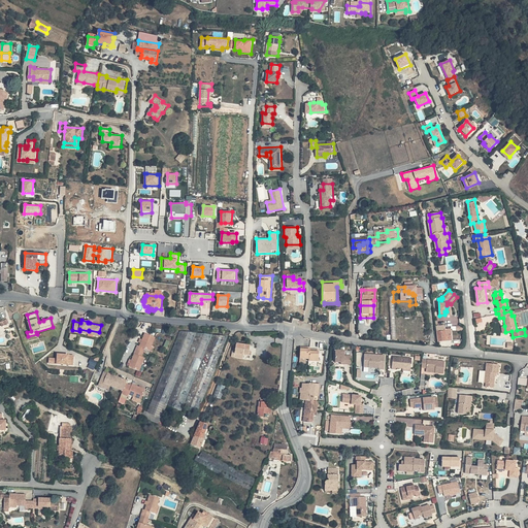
[(103,326),(101,325),(99,332),(89,330),(89,331),(79,329),(79,331),(101,336),(103,326)]
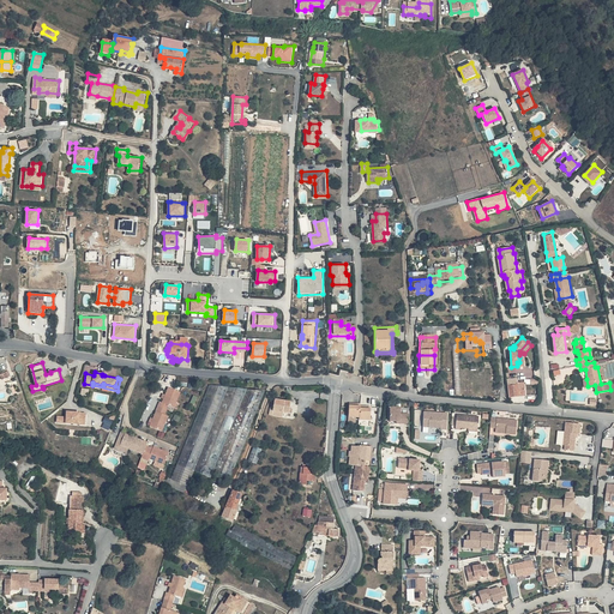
[(509,381),(509,386),(518,385),(519,391),(527,391),(525,383),(518,383),(516,380),(509,381)]
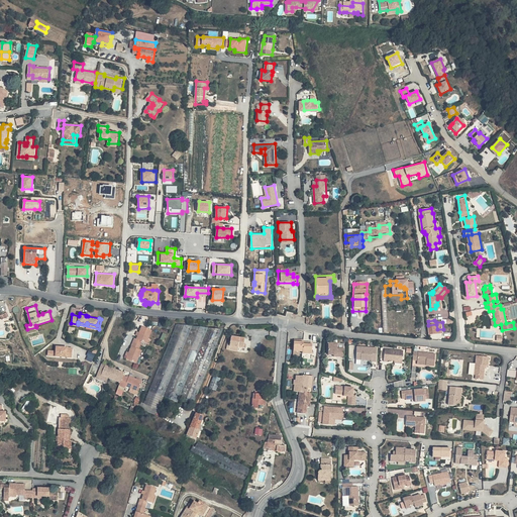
[(163,395),(195,326),(180,323),(174,337),(151,391),(163,395)]
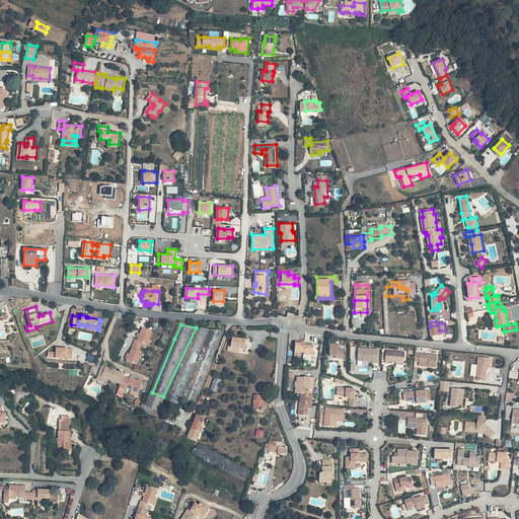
[(439,334),(439,330),(438,325),(430,326),(431,335),(439,335),(439,334)]
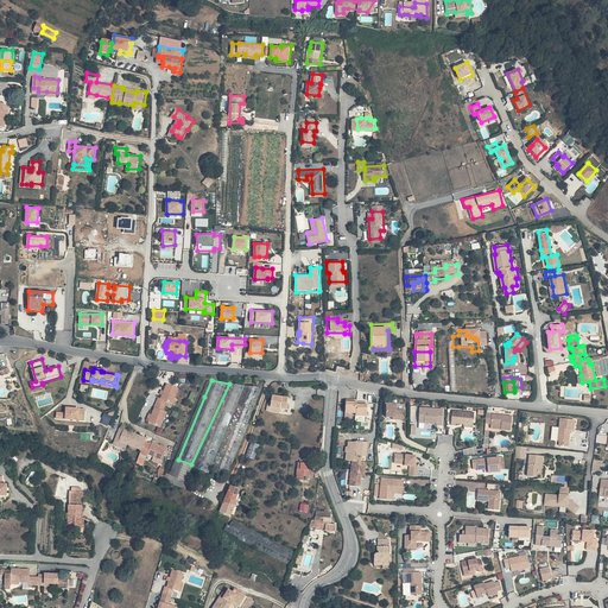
[(178,387),(166,382),(164,390),(162,394),(160,399),(166,401),(172,404),(178,387)]
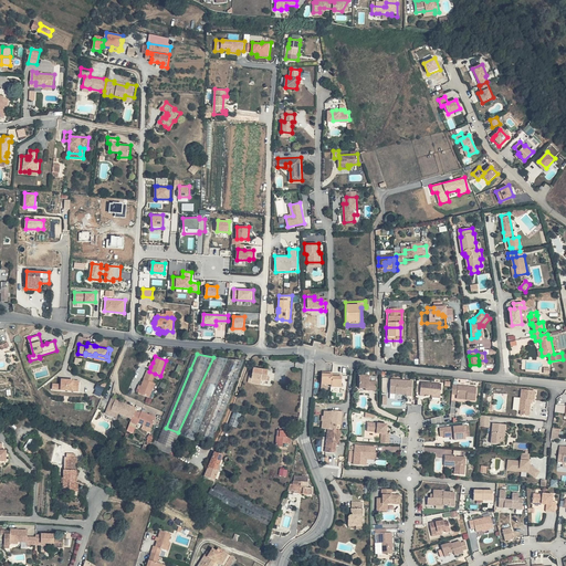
[(229,359),(213,357),(178,432),(181,432),(198,438),(229,359)]
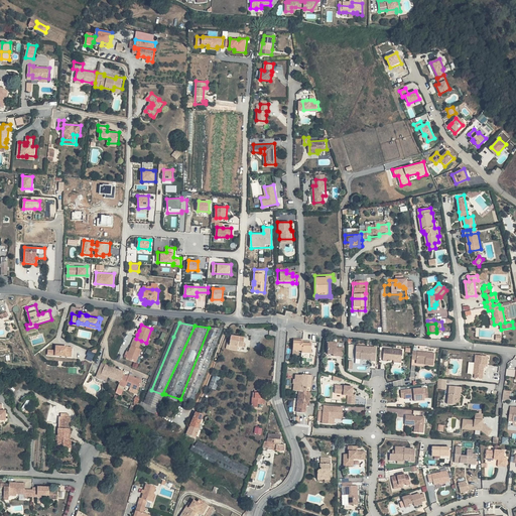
[(209,328),(180,399),(195,403),(196,403),(202,387),(213,363),(211,362),(224,331),(209,328)]
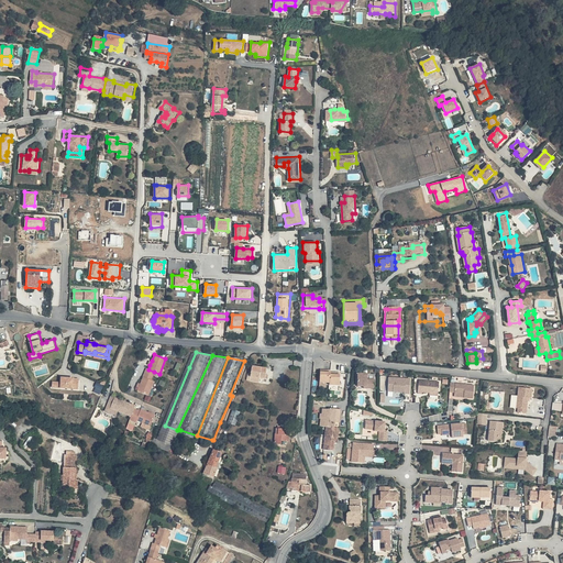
[(253,365),(252,373),(252,376),(260,377),(261,377),(261,367),(253,365)]
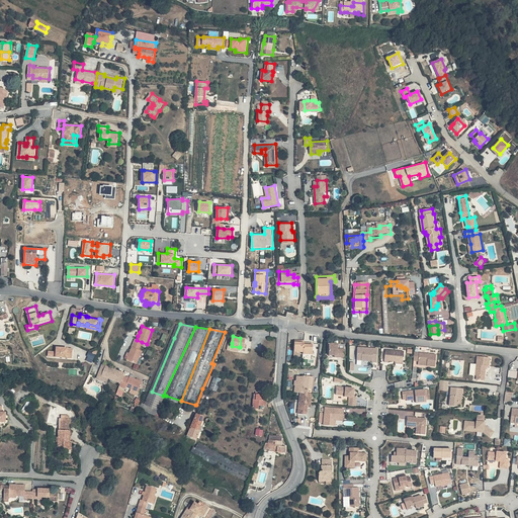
[(303,341),(293,341),(292,350),(303,351),(303,352),(311,353),(312,343),(303,343),(303,341)]
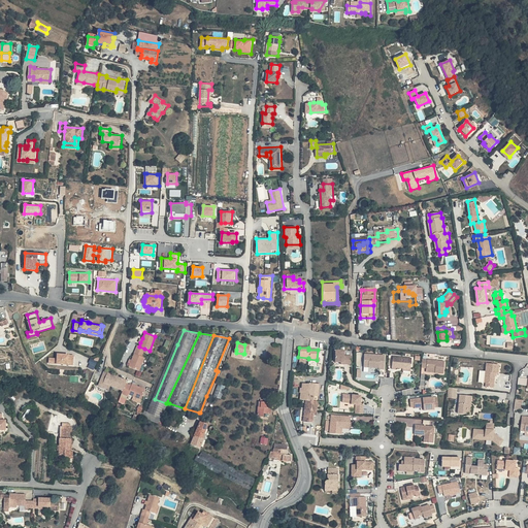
[(344,350),(336,350),(336,361),(341,361),(344,361),(344,363),(353,364),(353,355),(344,355),(344,350)]
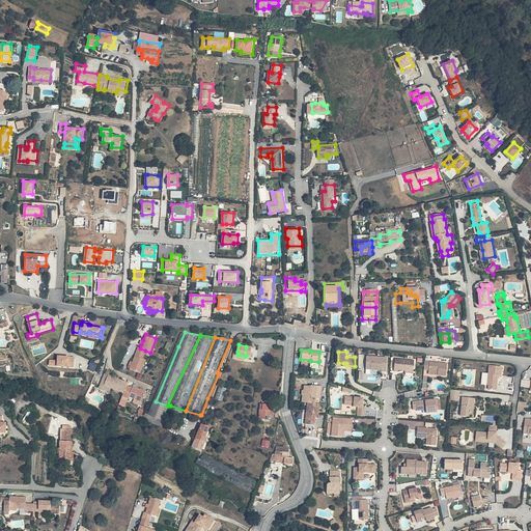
[(58,360),(50,359),(50,365),(75,367),(76,357),(58,355),(58,360)]
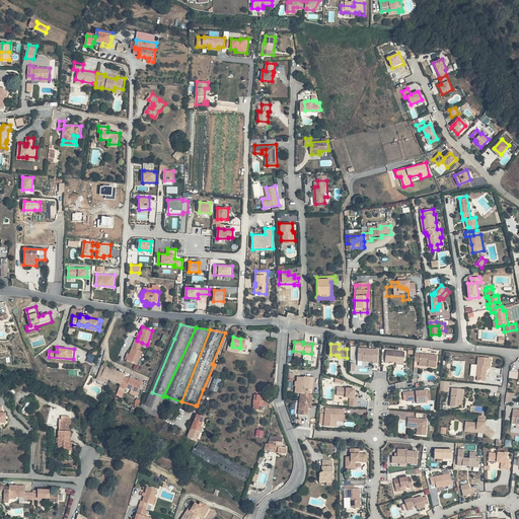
[(139,350),(132,348),(130,355),(129,358),(128,361),(138,365),(142,352),(139,350)]
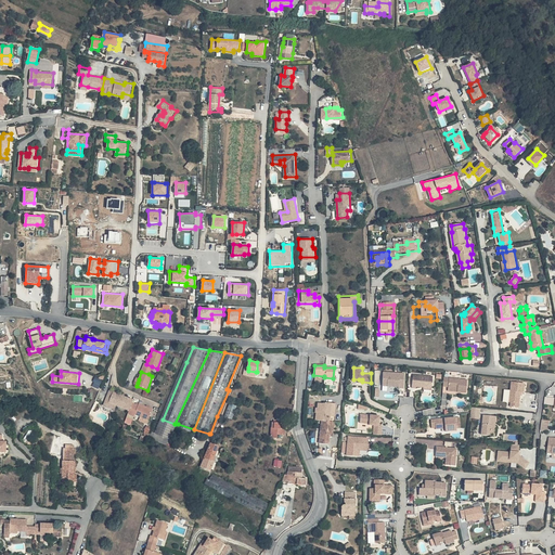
[(404,373),(384,372),(383,385),(399,386),(399,387),(404,388),(404,373)]
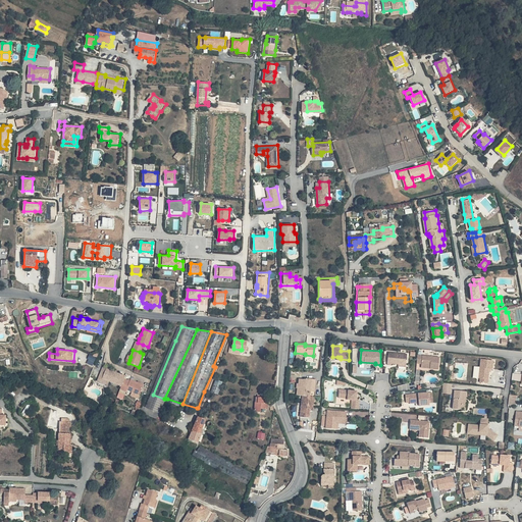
[(407,354),(389,352),(388,362),(393,363),(393,361),(406,363),(407,354)]
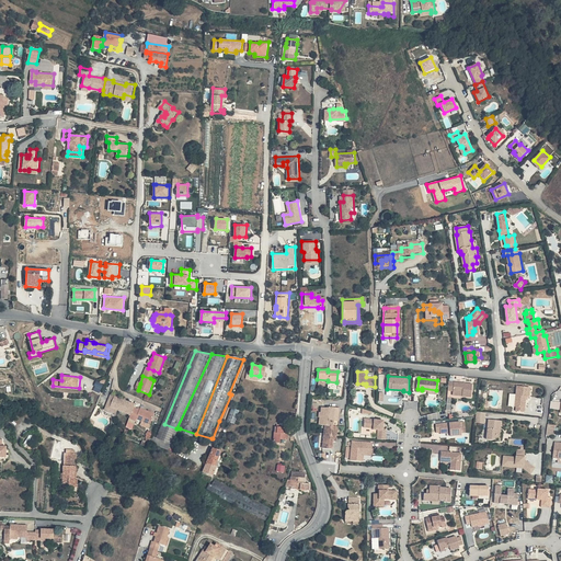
[(96,381),(93,390),(100,392),(104,384),(96,381)]
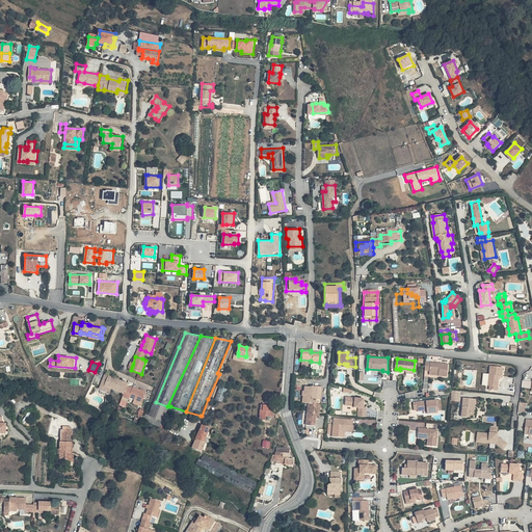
[(449,364),(426,362),(426,370),(431,370),(431,372),(440,373),(440,375),(448,376),(449,364)]
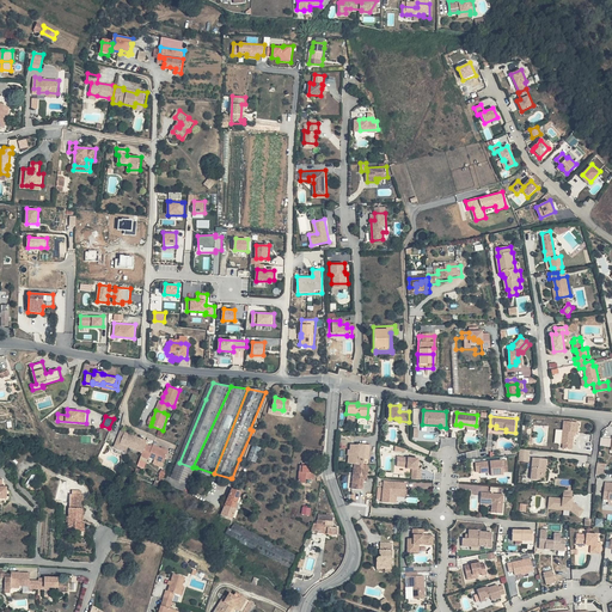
[(580,422),(564,421),(562,444),(564,445),(564,448),(573,448),(574,436),(575,432),(576,432),(579,433),(580,422)]
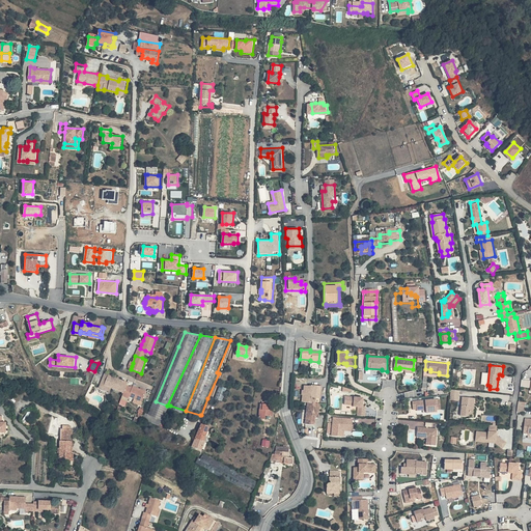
[(107,374),(103,385),(123,392),(128,382),(107,374)]
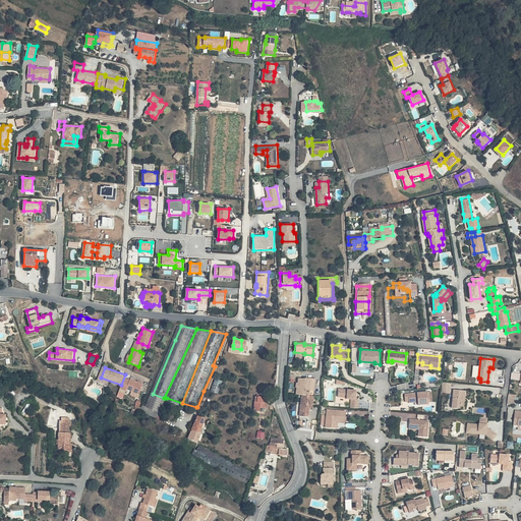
[(310,390),(311,378),(303,378),(303,379),(297,379),(296,383),(295,383),(295,388),(297,388),(296,395),(301,395),(309,396),(310,390)]
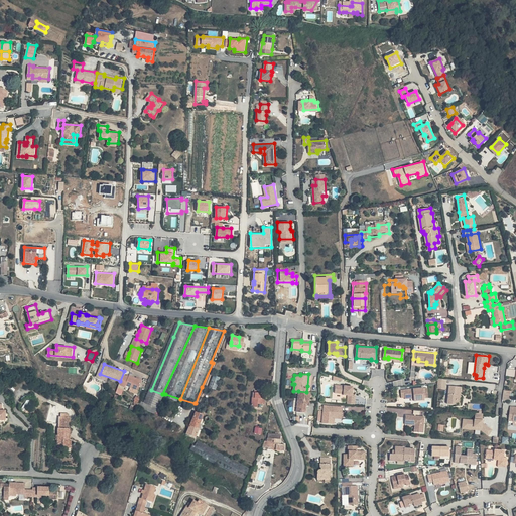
[(210,387),(217,389),(221,377),(214,375),(210,387)]
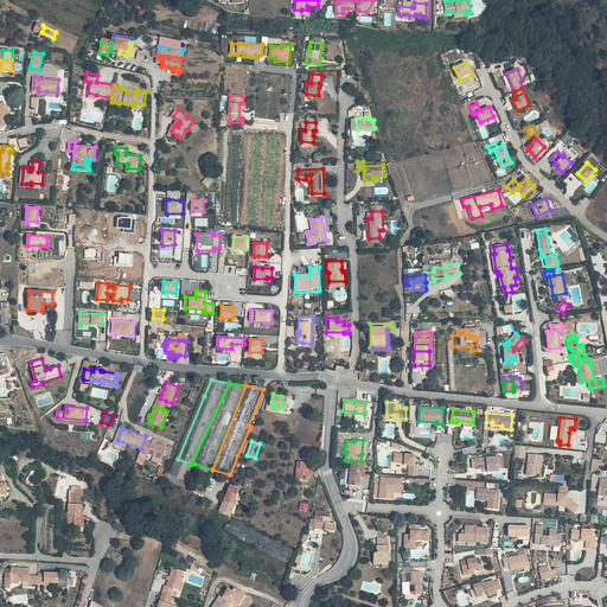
[(526,446),(517,446),(516,457),(525,458),(526,446)]
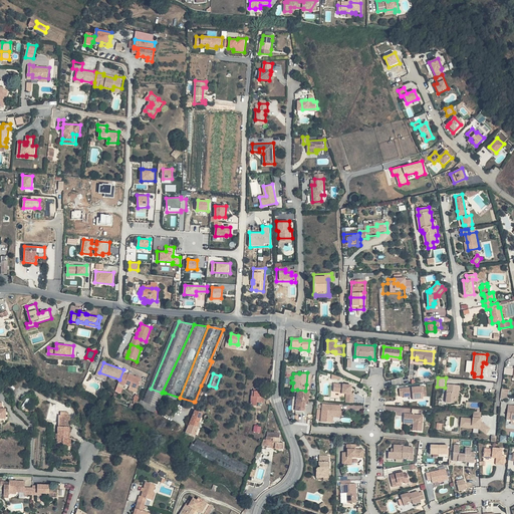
[(114,392),(132,396),(134,388),(121,382),(120,384),(114,383),(111,391),(114,392)]
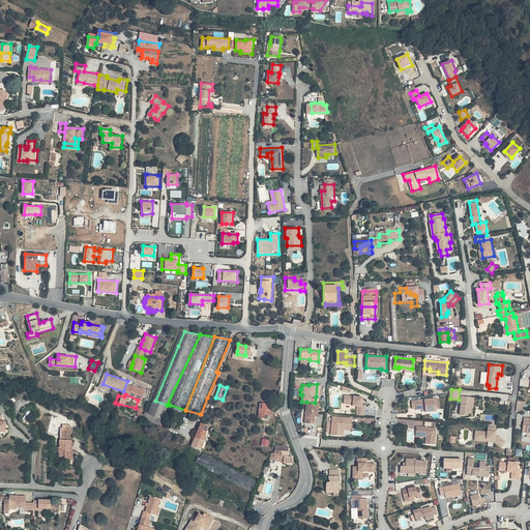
[(346,394),(345,403),(353,404),(353,406),(358,406),(357,414),(364,414),(365,406),(362,406),(363,396),(346,394)]
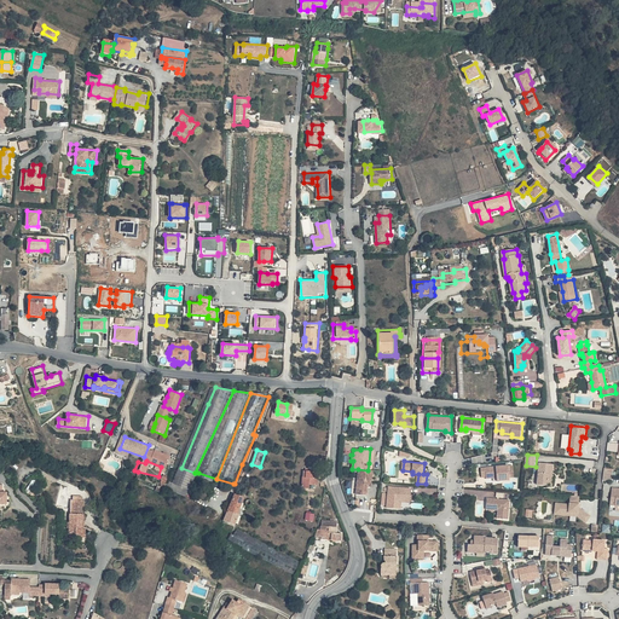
[(554,464),(539,462),(538,484),(549,485),(549,474),(553,474),(554,464)]
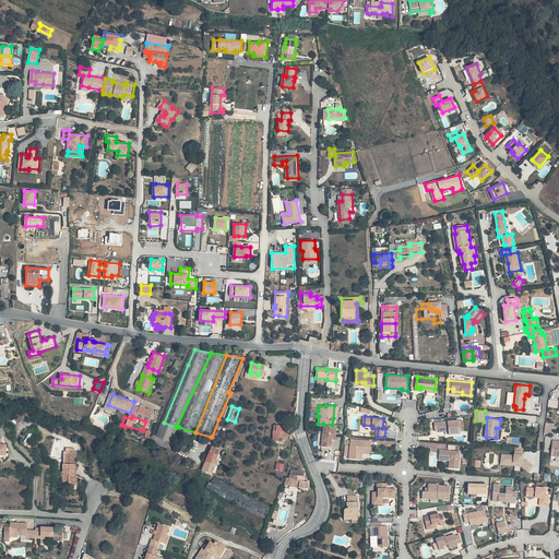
[(460,420),(435,423),(436,429),(440,429),(440,431),(449,430),(451,430),(452,433),(461,433),(460,420)]
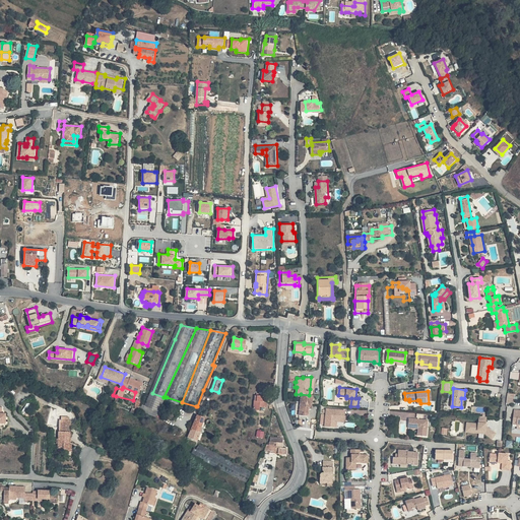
[(146,406),(157,411),(164,397),(152,393),(146,406)]
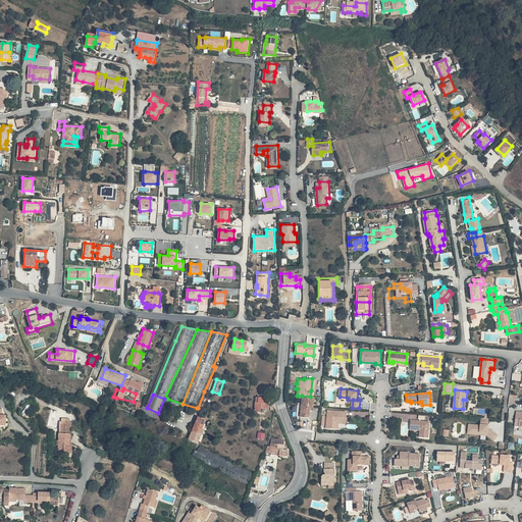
[(310,397),(302,396),(301,418),(311,419),(311,412),(313,412),(314,397),(310,397)]
